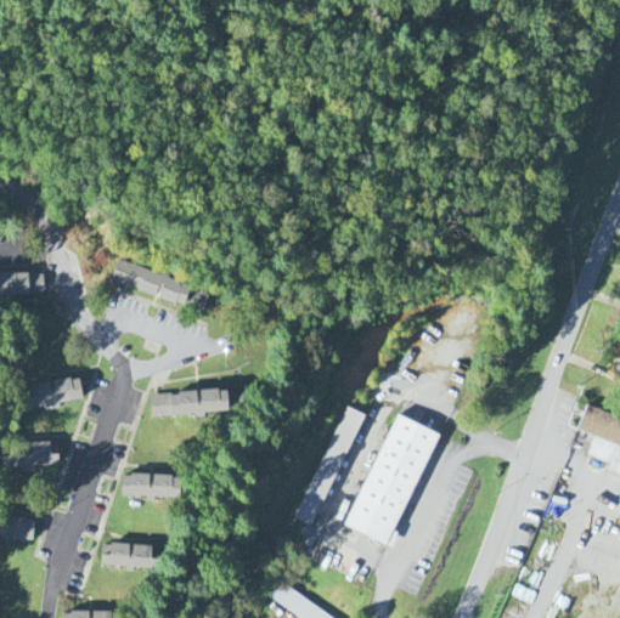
[(112,281),(185,305),(192,283),(119,259),(112,281)]
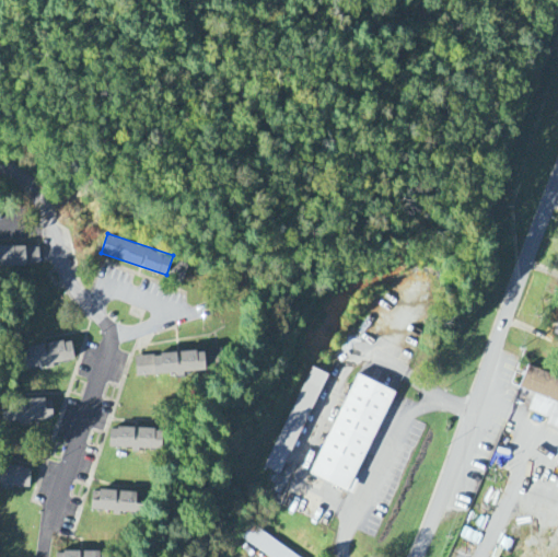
[(0,265),(41,264),(39,244),(0,245),(0,265)]
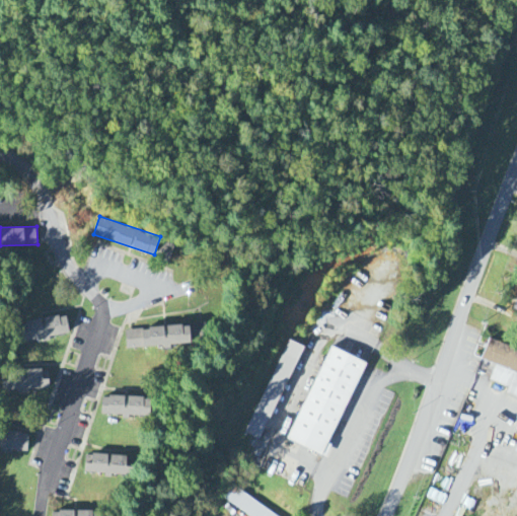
[(66,314),(18,319),(21,341),(49,338),(49,336),(68,333),(66,314)]
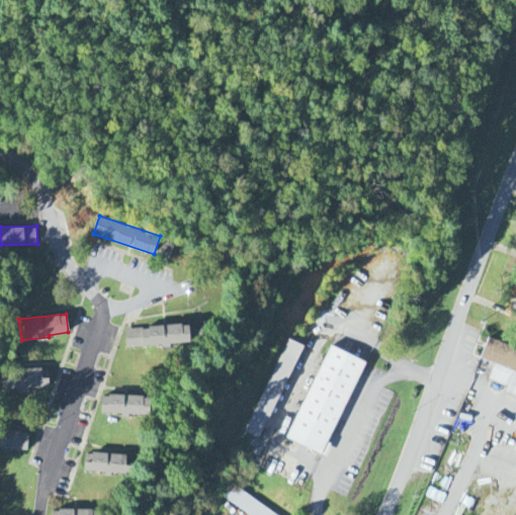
[(189,343),(188,324),(125,327),(126,346),(189,343)]
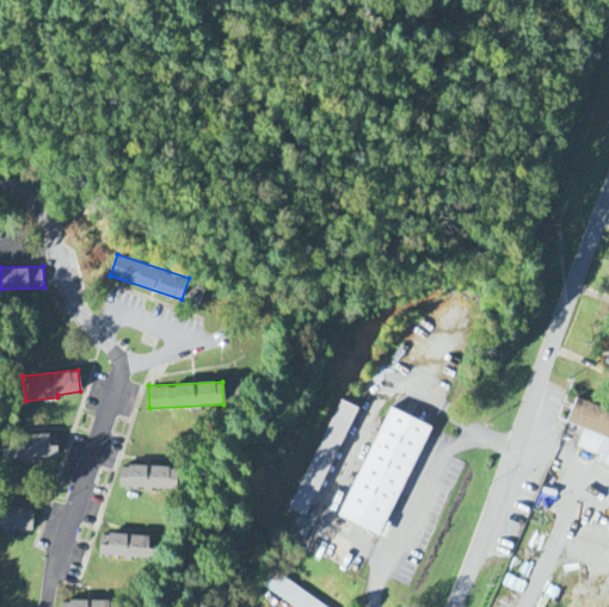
[(360,407),(343,398),(290,508),(308,516),(360,407)]
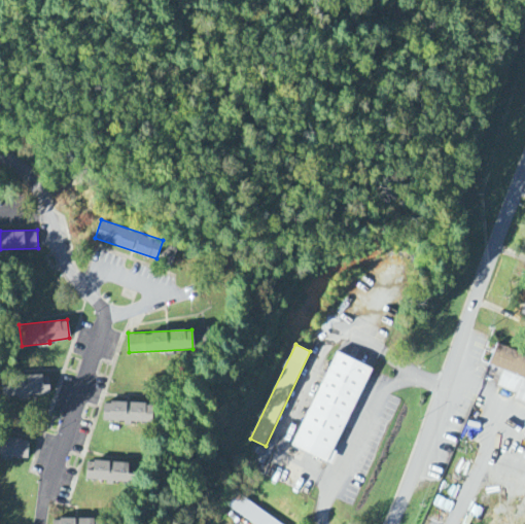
[(524,353),(497,344),(490,363),(503,370),(498,385),(517,392),(515,398),(524,402),(524,353)]
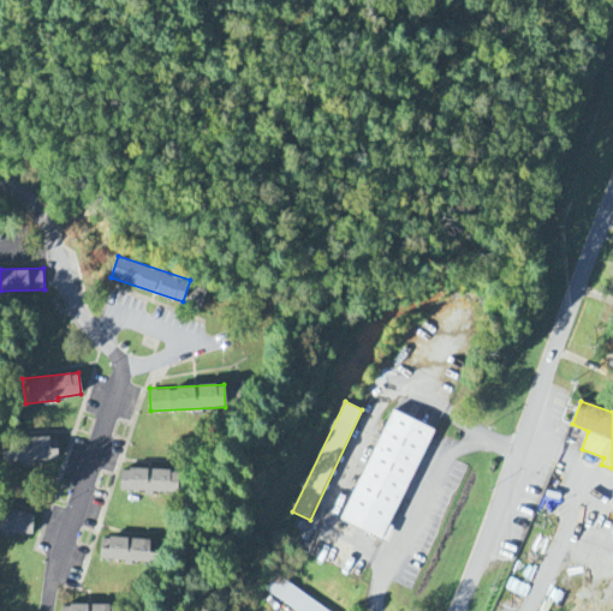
[(391,525),(433,427),(391,408),(341,521),(387,540),(393,526),(391,525)]
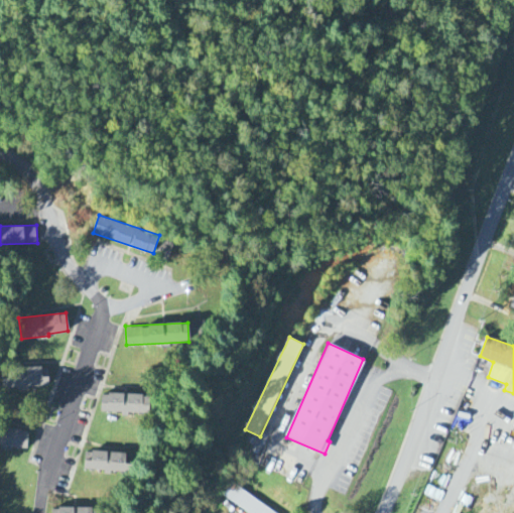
[(0,378),(0,385),(0,390),(29,389),(28,385),(49,384),(48,366),(12,367),(13,378),(0,378)]
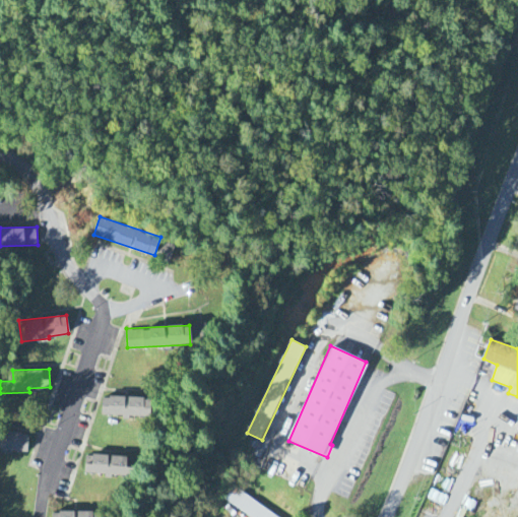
[(149,416),(149,397),(126,397),(126,396),(101,396),(101,415),(149,416)]
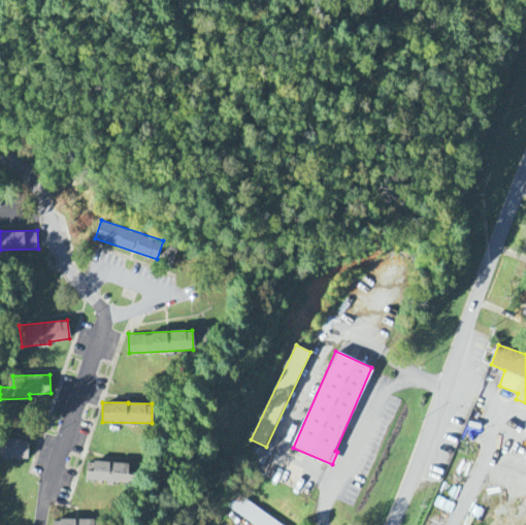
[(0,455),(27,459),(29,441),(3,437),(0,455)]
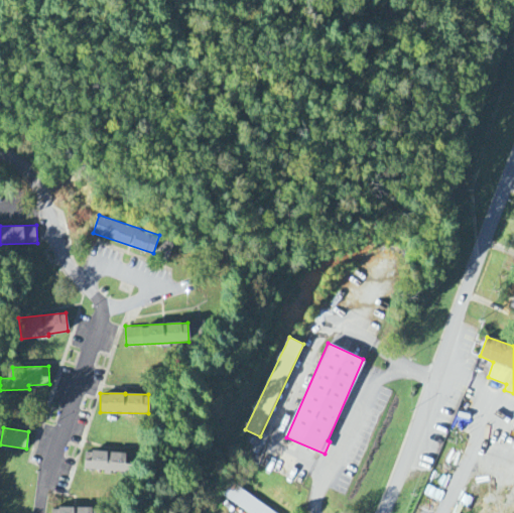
[(124,472),(125,452),(86,451),(85,471),(124,472)]
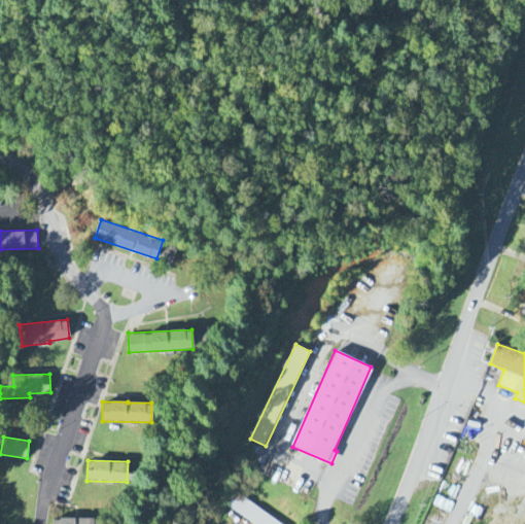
[(284,523),(245,497),(236,511),(254,523),(284,523)]
